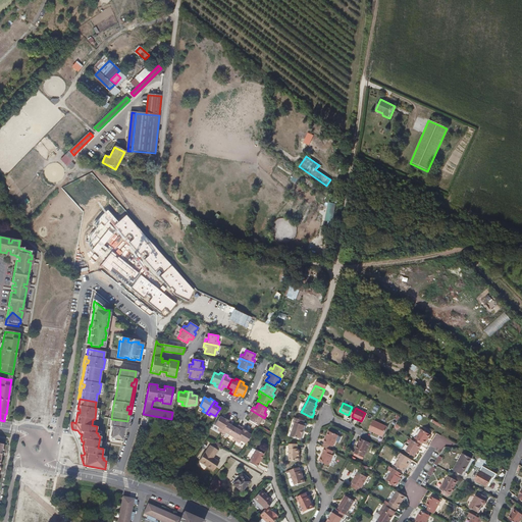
[(264,418),(251,410),(249,414),(252,415),(251,417),(250,417),(249,420),(257,425),(260,420),(262,421),(264,418)]
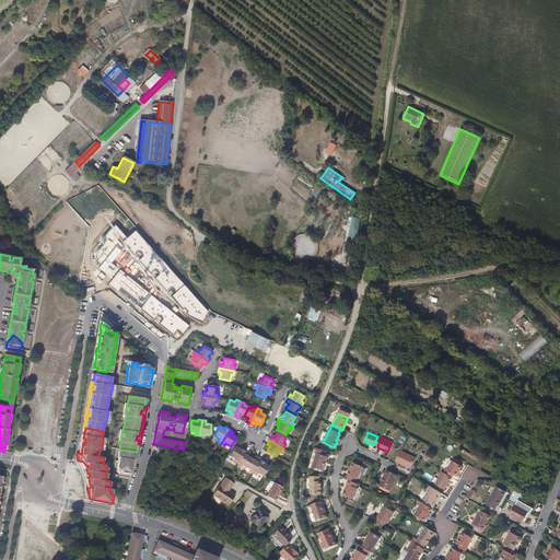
[(233,462),(237,464),(245,450),(242,447),(240,450),(238,448),(235,446),(230,455),(234,458),(233,462)]
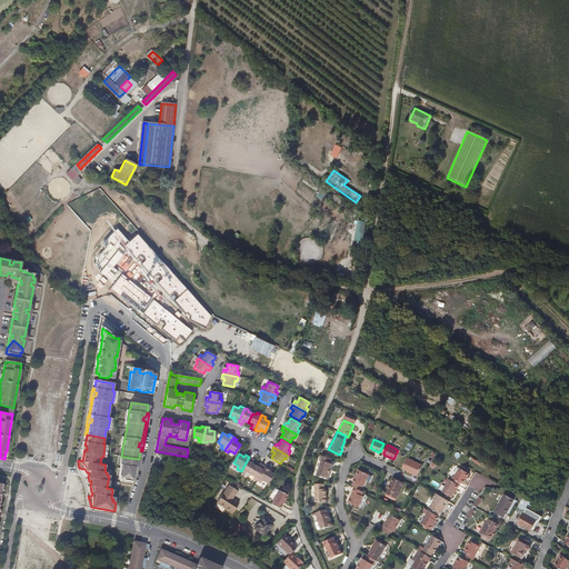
[(332,459),(321,455),(320,460),(321,460),(317,475),(328,478),(332,463),(330,463),(332,459)]
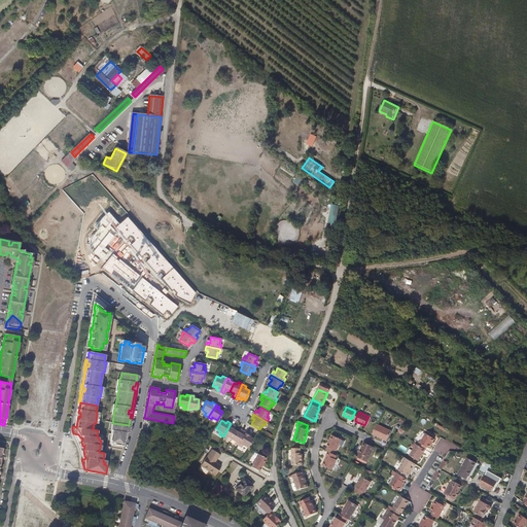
[(119,431),(120,424),(112,423),(111,430),(112,430),(110,441),(111,441),(110,444),(124,446),(125,444),(126,436),(127,436),(127,433),(119,431)]
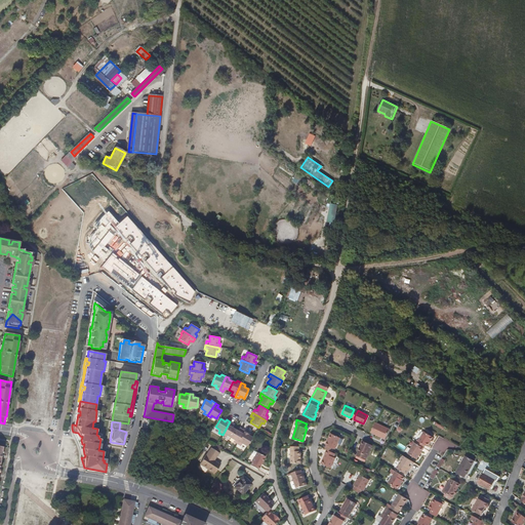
[(233,423),(230,421),(223,435),(226,437),(227,435),(231,438),(235,430),(232,427),(233,423)]
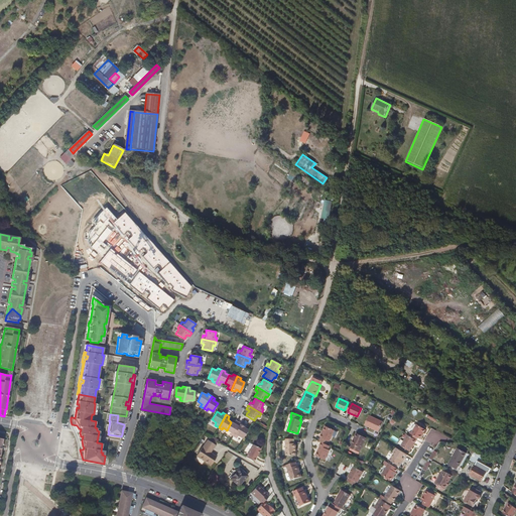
[(126,416),(118,415),(117,422),(124,424),(126,416)]
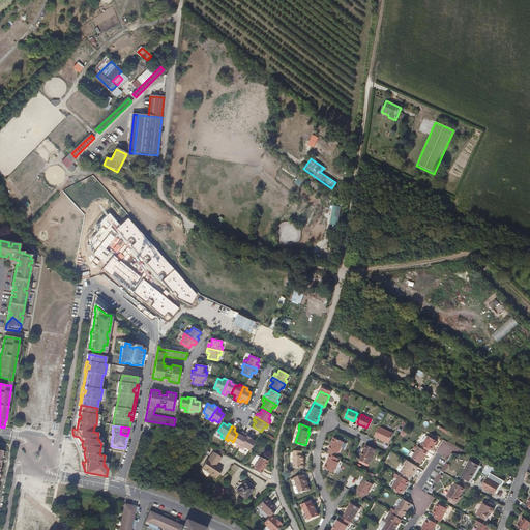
[(393,433),(379,427),(374,437),(388,443),(393,433)]
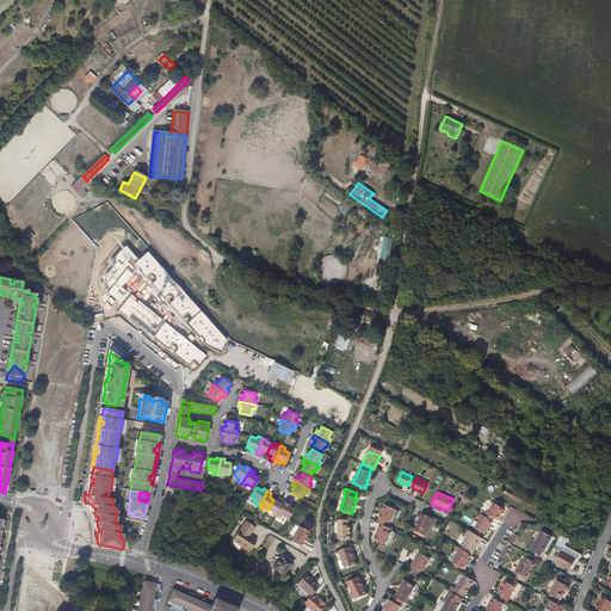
[(281,499),(278,503),(273,500),(269,510),(272,512),(271,513),(276,516),(285,501),(281,499)]
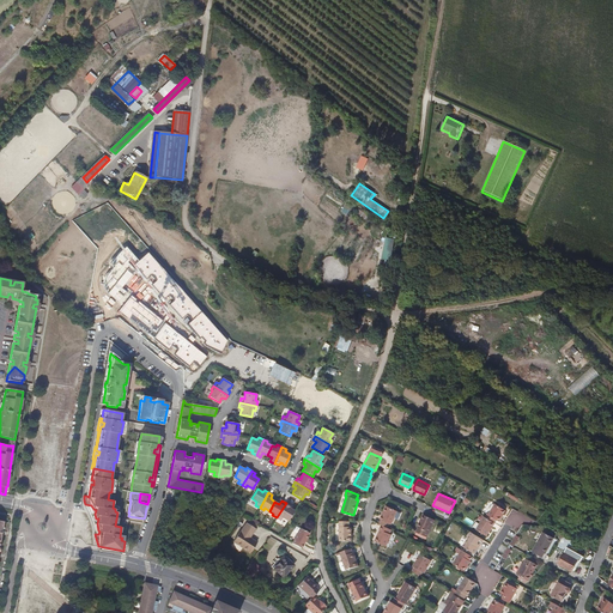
[(290,505),(286,503),(277,517),(281,520),(283,517),(287,521),(293,510),(291,509),(290,508),(290,509),(287,508),(290,505)]
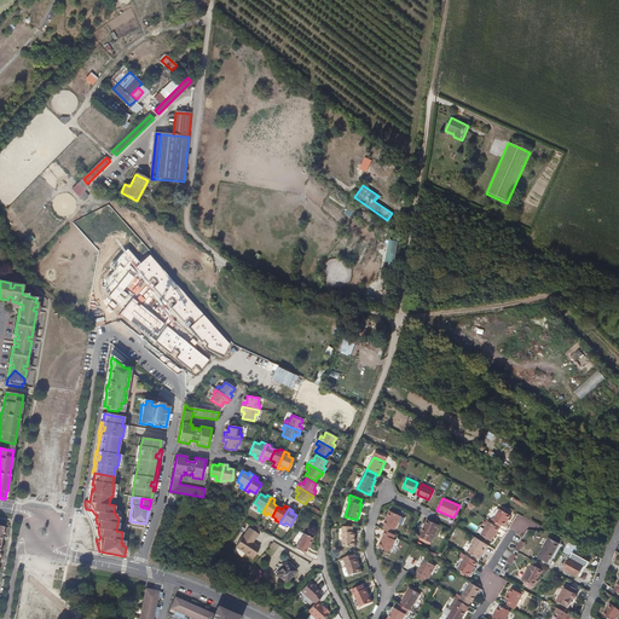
[(92,510),(86,509),(90,514),(93,522),(94,528),(96,532),(97,536),(97,539),(99,539),(100,537),(99,536),(98,528),(99,524),(97,524),(96,519),(97,515),(94,514),(92,510)]
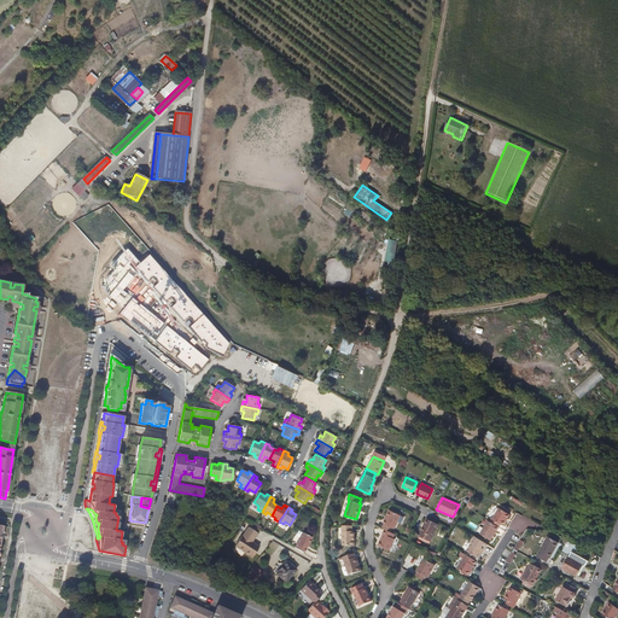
[(490,518),(489,522),(496,526),(499,523),(502,525),(503,525),(506,522),(505,520),(508,514),(499,508),(491,519),(490,518)]
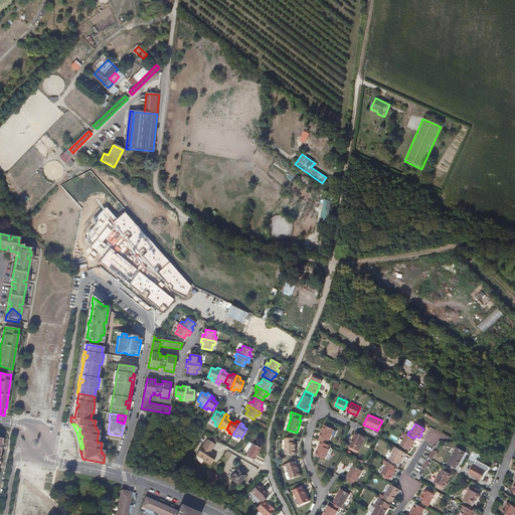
[(320,437),(318,441),(320,441),(325,444),(327,440),(328,441),(333,430),(324,425),(319,437),(320,437)]
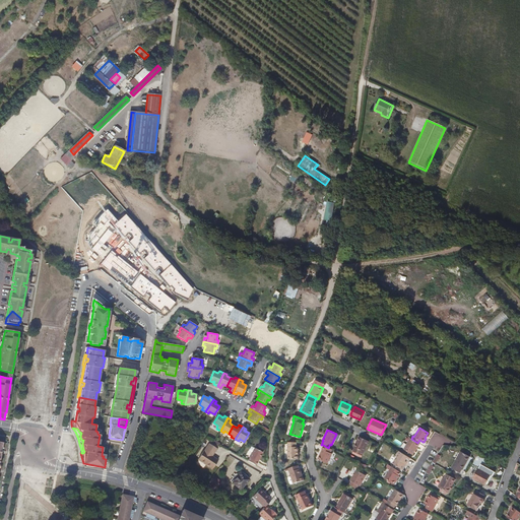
[(362,455),(369,441),(359,437),(352,451),(362,455)]
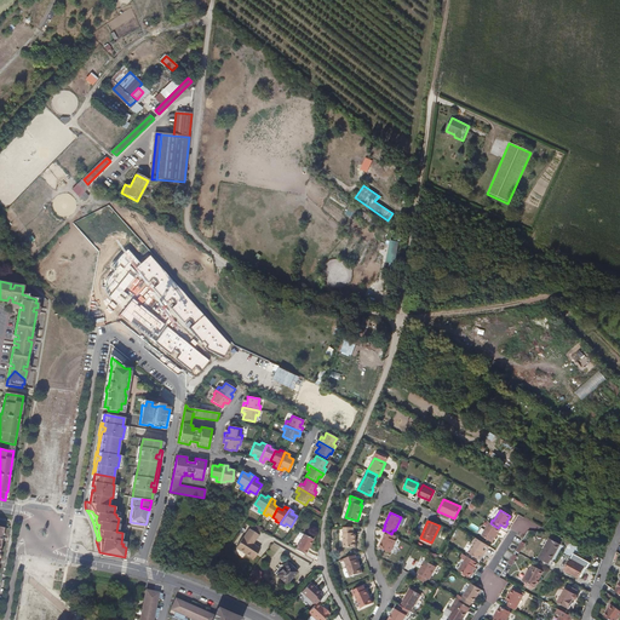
[(499,529),(498,528),(491,523),(489,522),(481,537),(491,543),(495,537),(494,537),(497,533),(499,529)]
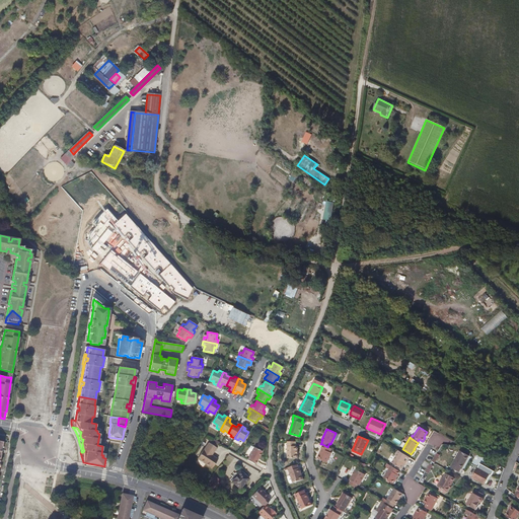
[(295,446),(295,441),(287,441),(287,458),(297,458),(297,446),(295,446)]
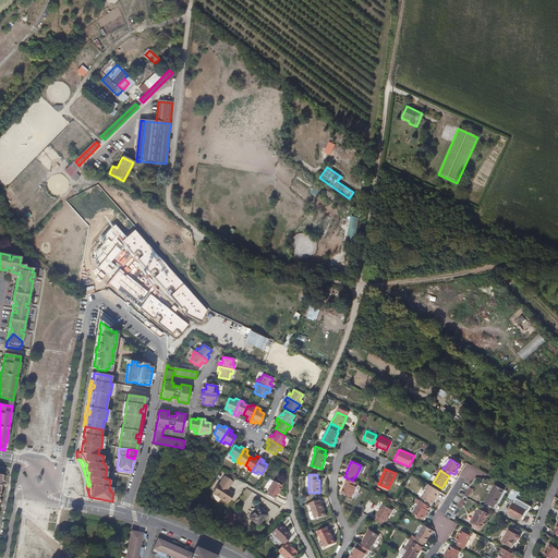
[(228,489),(233,481),(225,475),(219,484),(218,483),(213,493),(228,504),(234,493),(228,489)]
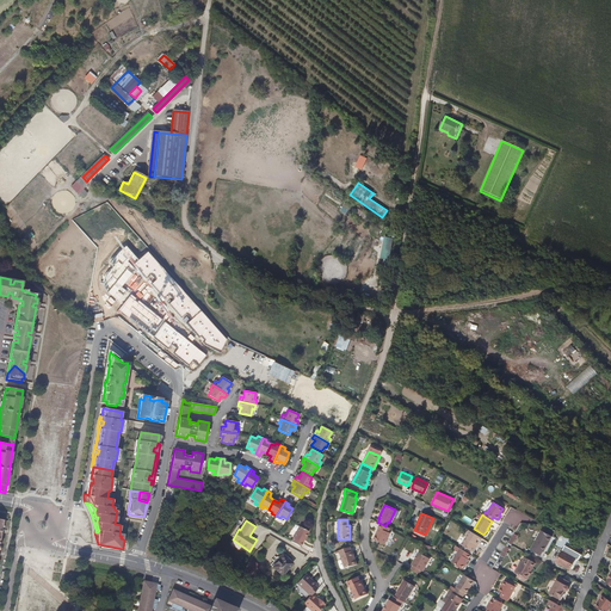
[(386,526),(380,523),(378,528),(378,529),(374,539),(384,545),(390,534),(388,532),(390,528),(386,526)]
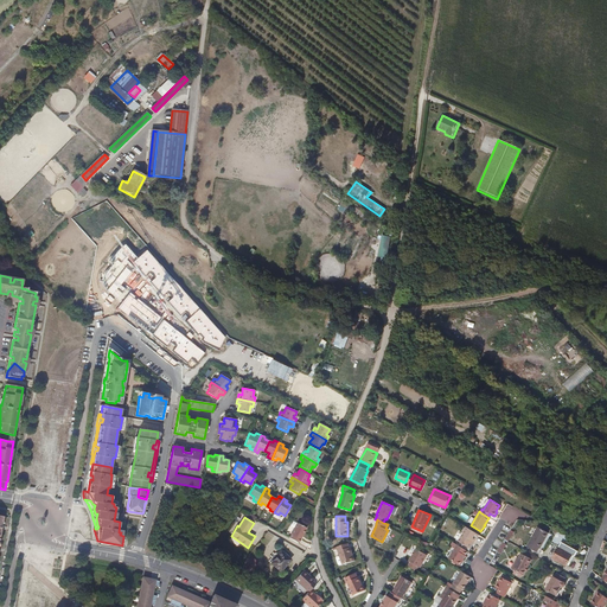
[(474,542),(479,535),(466,528),(462,534),(464,534),(459,542),(470,549),(474,542)]
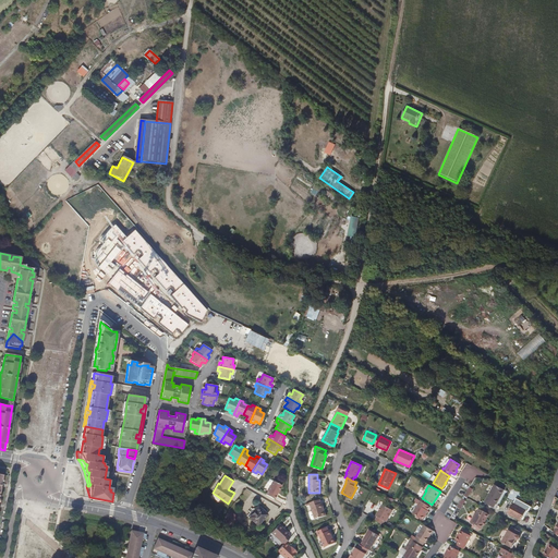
[(496,505),(504,490),(494,485),(484,502),(494,508),(496,505)]
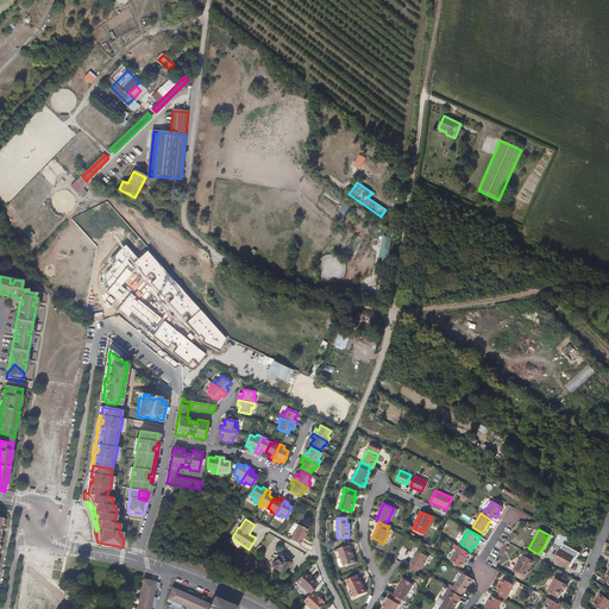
[(575,540),(559,533),(558,537),(553,544),(562,548),(554,562),(567,569),(570,564),(573,558),(576,559),(578,553),(570,548),(575,540)]
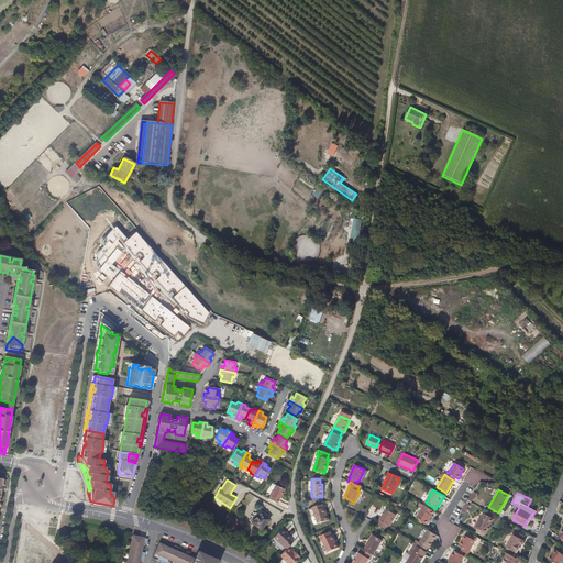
[(472,503),(468,500),(456,520),(460,522),(472,503)]
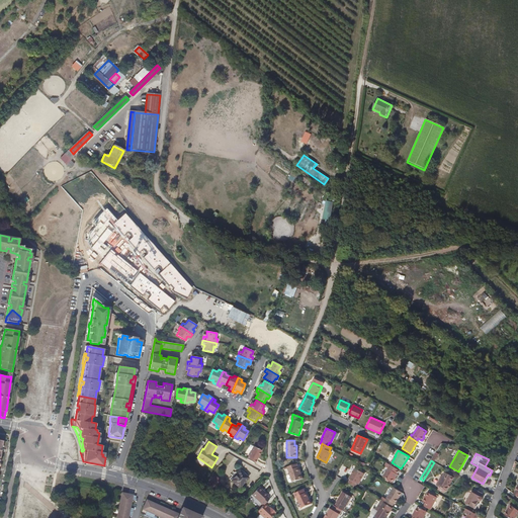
[(297,467),(296,464),(287,467),(287,468),(289,475),(291,482),(301,479),(298,467),(297,467)]
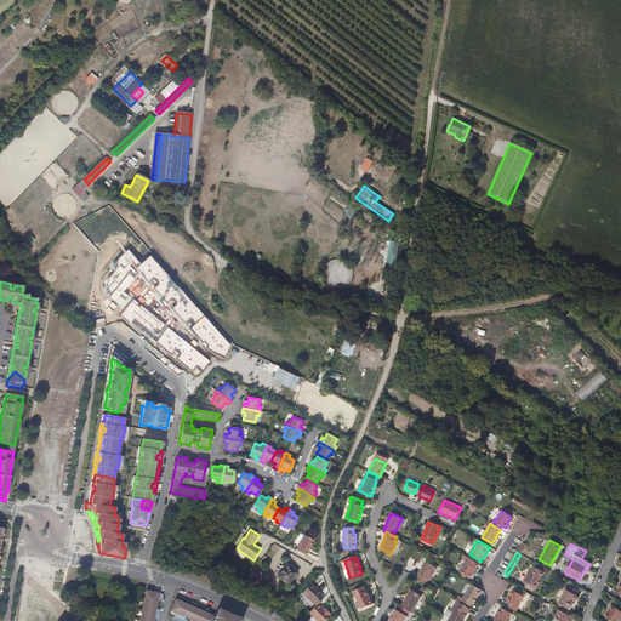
[(479,565),(467,558),(459,571),(471,580),(477,569),(479,565)]
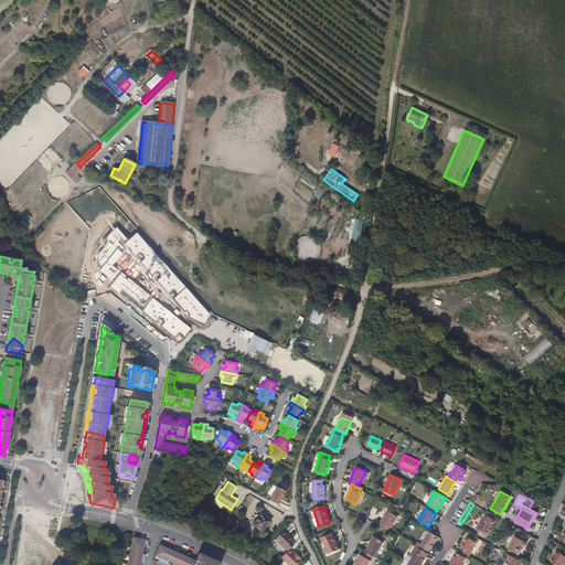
[(391,528),(397,516),(387,511),(381,522),(382,523),(380,526),(387,531),(390,528),(391,528)]
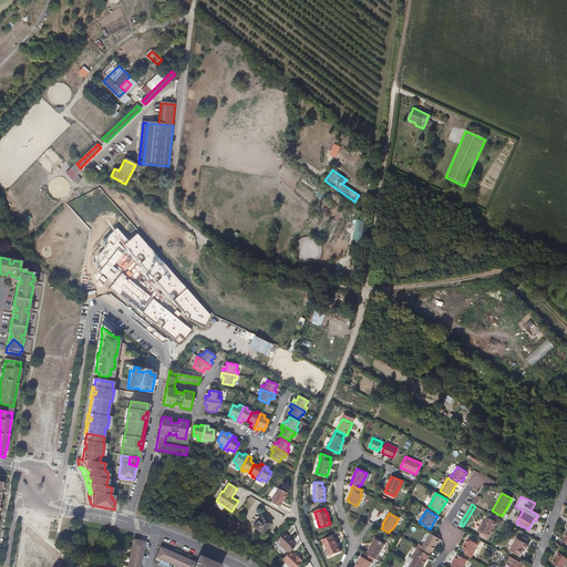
[(271,523),(261,514),(258,518),(259,519),(253,526),(261,534),(271,523)]
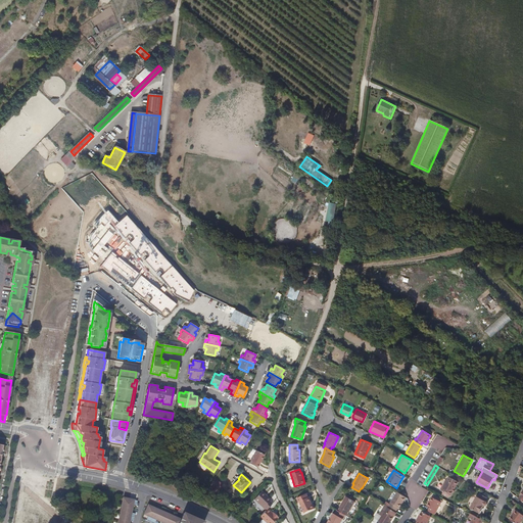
[(455,485),(457,481),(448,477),(441,490),(452,495),(454,492),(455,489),(457,486),(455,485)]
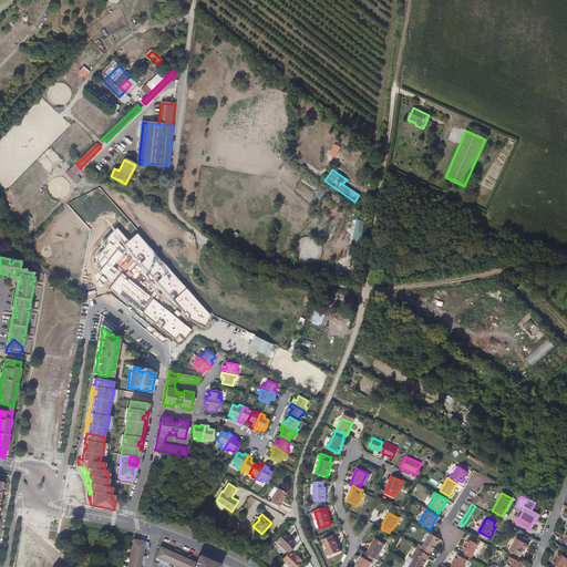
[(275,542),(288,553),(289,550),(295,545),(291,543),(292,542),(284,533),(275,542)]
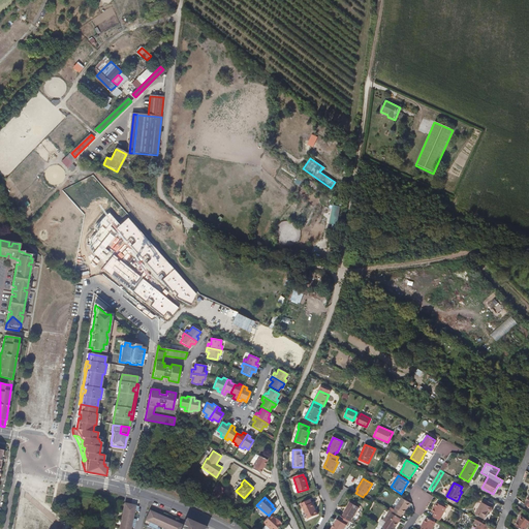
[(312,503),(311,503),(310,499),(300,504),(302,508),(303,507),(308,519),(317,515),(312,503)]
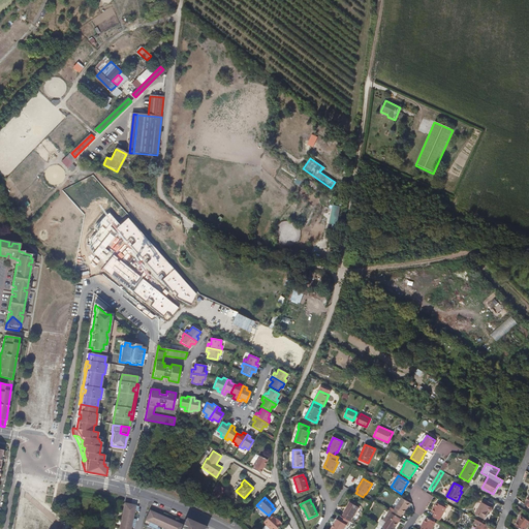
[(410,504),(401,499),(393,512),(400,518),(403,514),(404,515),(410,504)]
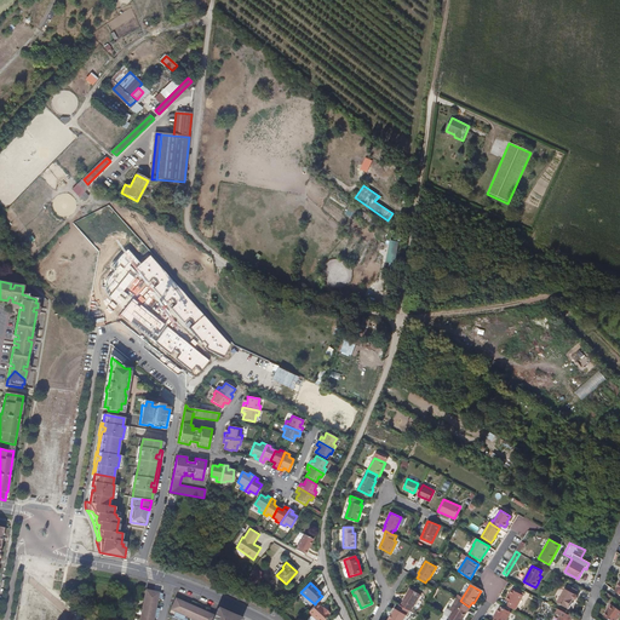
[(406,602),(407,602),(403,607),(413,613),(417,608),(426,593),(415,586),(406,602)]
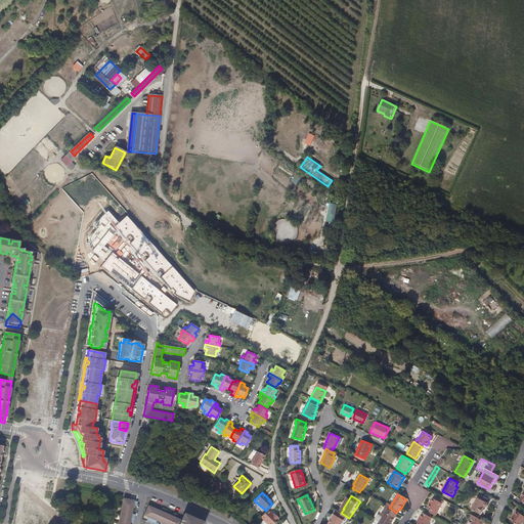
[(482,515),(485,509),(484,509),(483,509),(484,507),(485,507),(486,508),(488,507),(488,505),(488,504),(487,503),(489,499),(481,495),(479,498),(478,497),(472,510),(482,515)]
